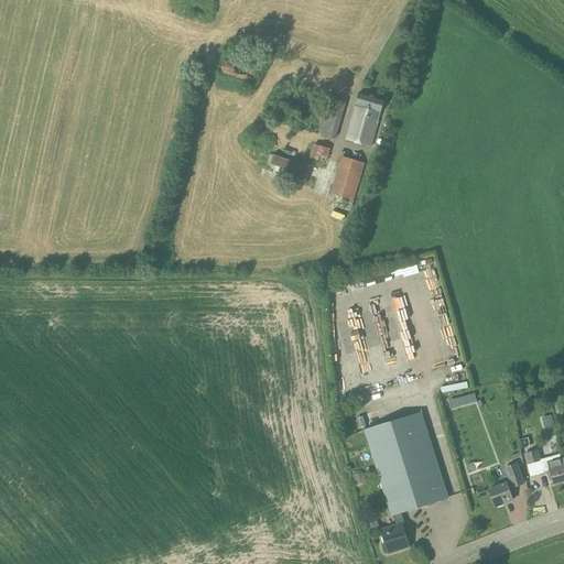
[(356,106),(346,139),(370,145),(380,112),(384,99),(360,91),(356,106)]
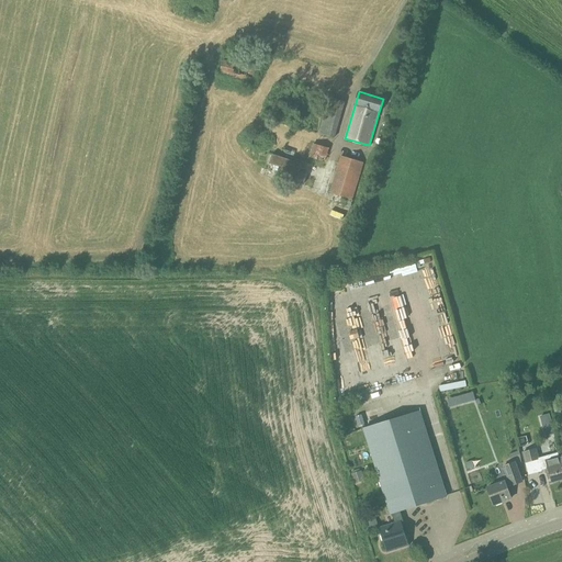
[(334,137),(345,101),(329,97),(319,133),(334,137)]
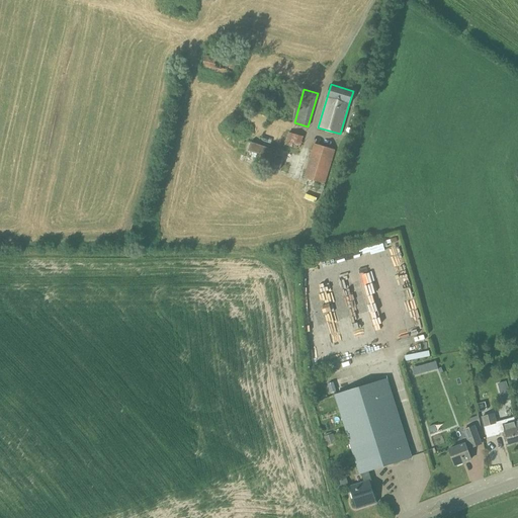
[(244,128),(235,126),(234,135),(242,137),(244,128)]
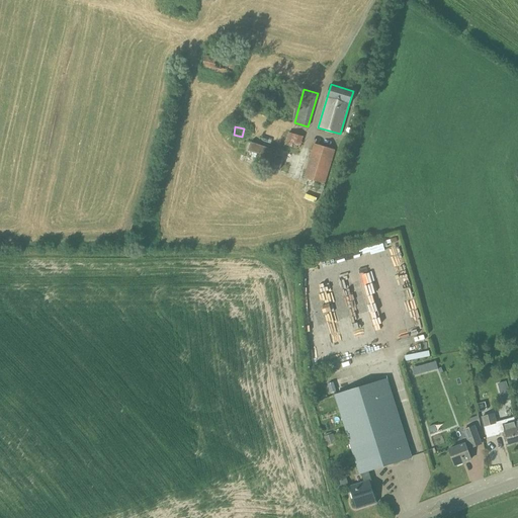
[(284,145),(288,146),(299,150),(304,137),(288,133),(284,145)]
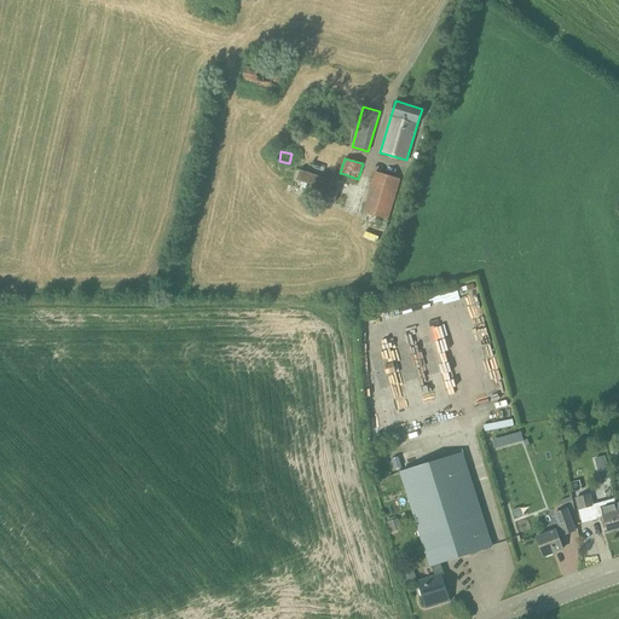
[(376,171),(375,174),(369,195),(363,213),(388,220),(393,202),(400,179),(376,171)]
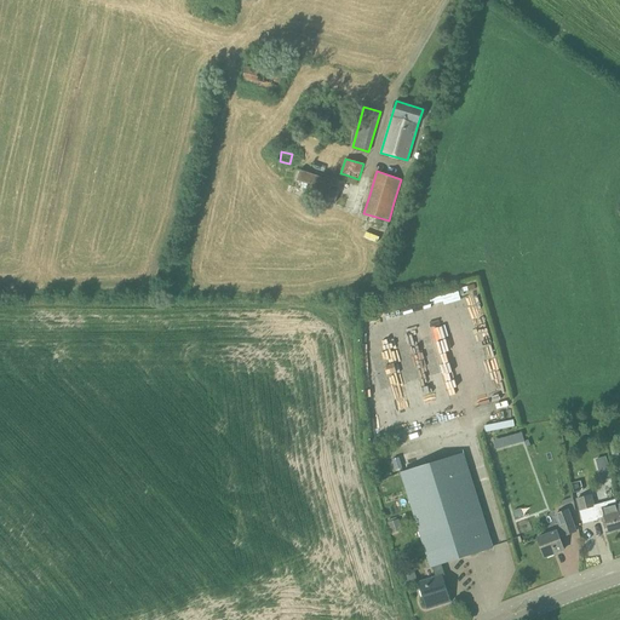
[(401,474),(430,567),(432,567),(441,564),(493,549),(463,454),(401,474)]
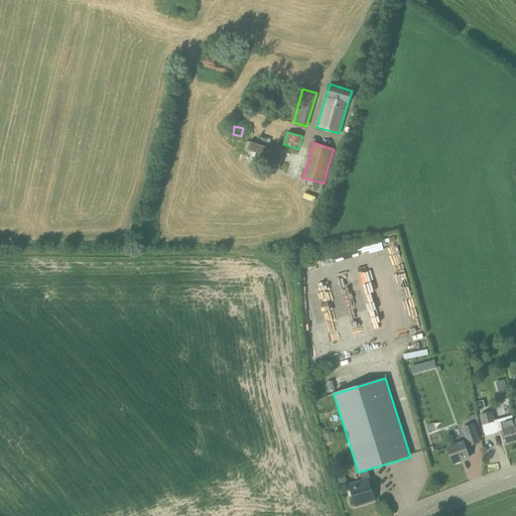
[(492,411),(480,414),(486,434),(492,433),(500,430),(503,438),(505,438),(507,444),(515,440),(515,433),(515,425),(513,419),(511,420),(510,416),(495,421),(492,411)]
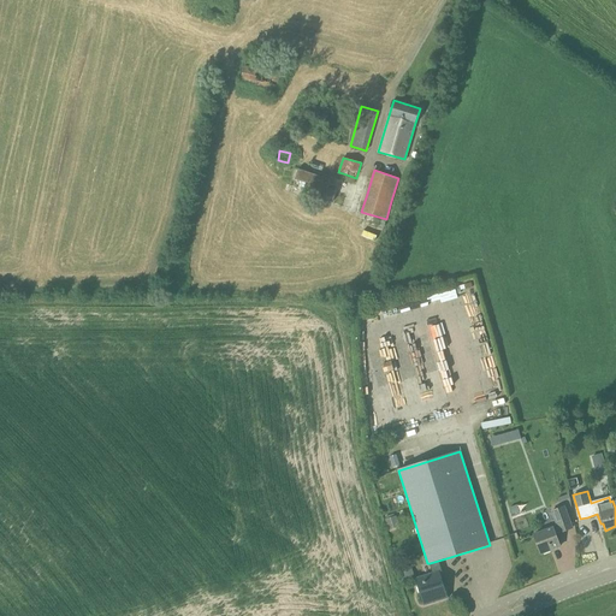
[(557,526),(533,535),(540,555),(560,548),(555,534),(560,533),(572,528),(564,507),(551,511),(557,526)]
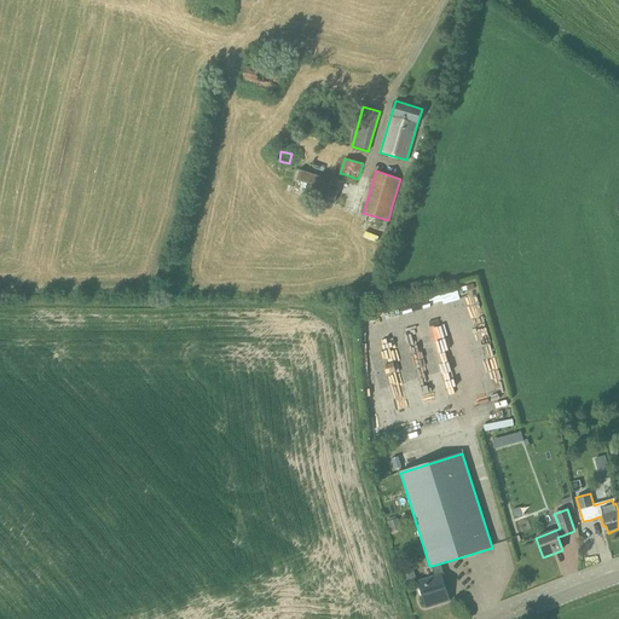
[(435,605),(449,601),(444,585),(447,584),(440,563),(432,566),(435,577),(418,583),(426,606),(434,602),(435,605)]
